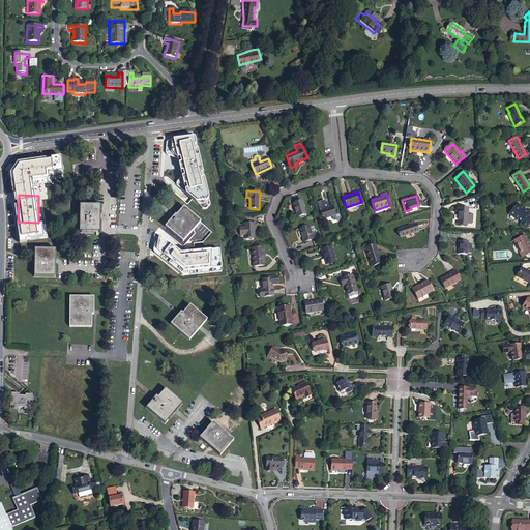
[(305,214),(301,201),(293,204),(297,217),(298,217),(302,215),(305,214)]
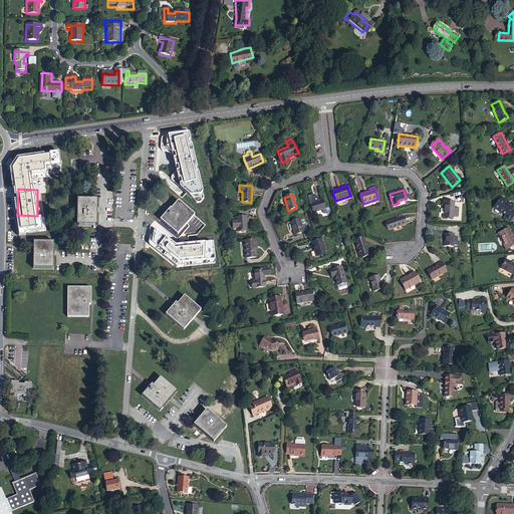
[(513,210),(511,208),(512,207),(502,198),(494,208),(500,212),(500,211),(506,216),(505,217),(510,221),(513,215),(513,210)]
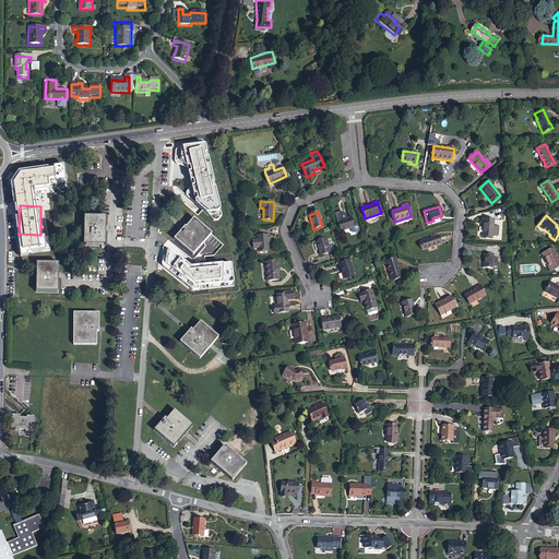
[(340,232),(354,227),(351,216),(346,218),(346,219),(337,222),(340,232)]
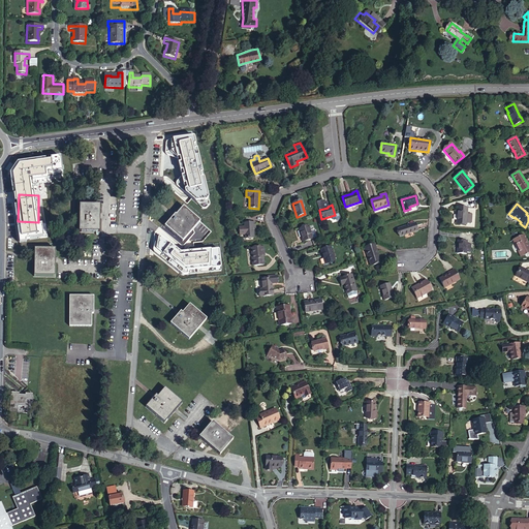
[(163,224),(182,239),(198,219),(183,206),(176,214),(174,212),(163,224)]
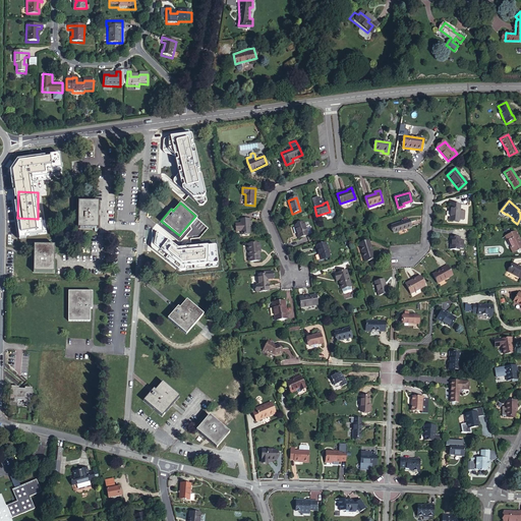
[(74,234),(95,234),(97,205),(76,204),(74,234)]
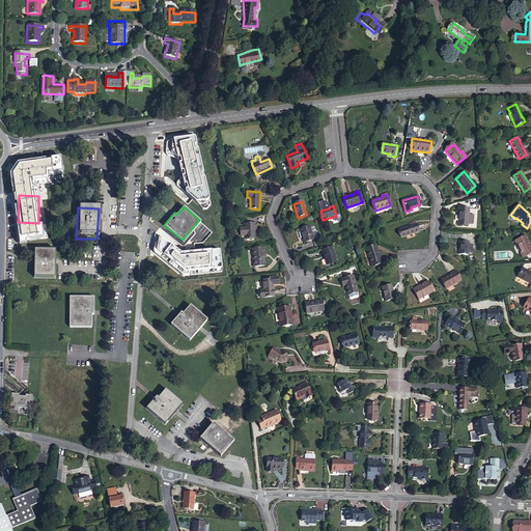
[(458,225),(468,225),(469,208),(459,207),(458,225)]
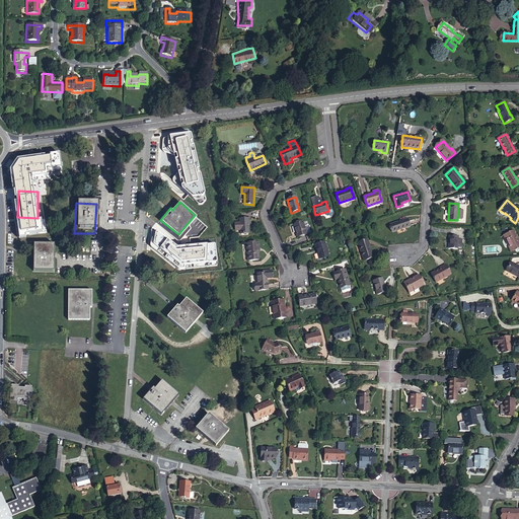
[(466,205),(458,204),(457,220),(457,222),(465,223),(466,205)]
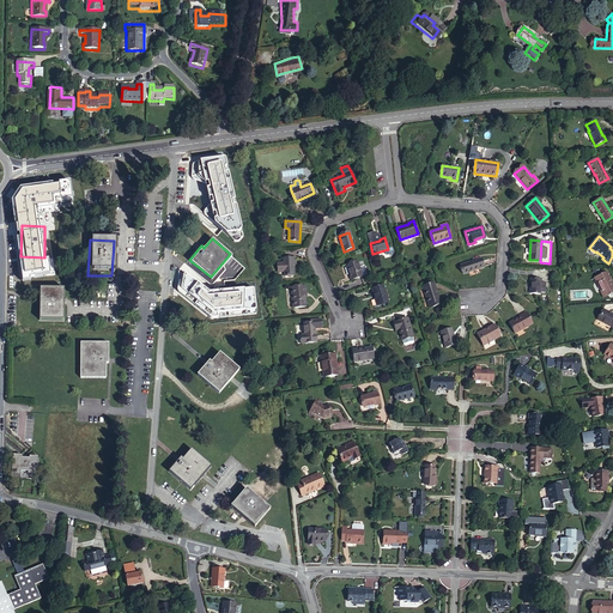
[(296,263),(296,258),(283,259),(284,263),(284,272),(284,277),(295,275),(293,263),(296,263)]
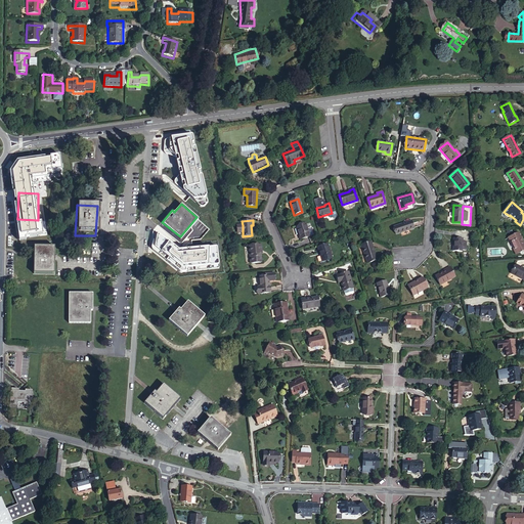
[(415,228),(411,221),(394,226),(396,234),(415,228)]
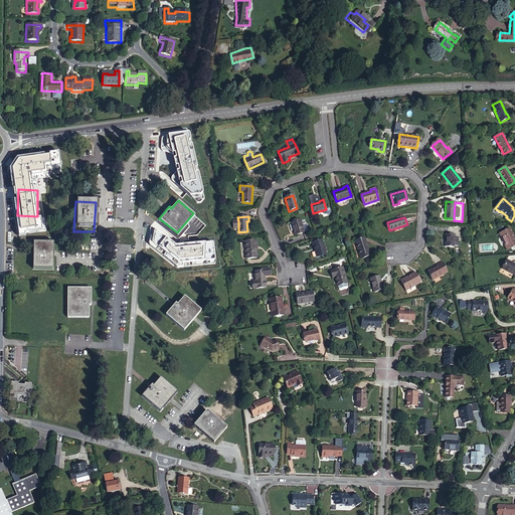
[(304,232),(301,220),(292,223),(295,235),(304,232)]
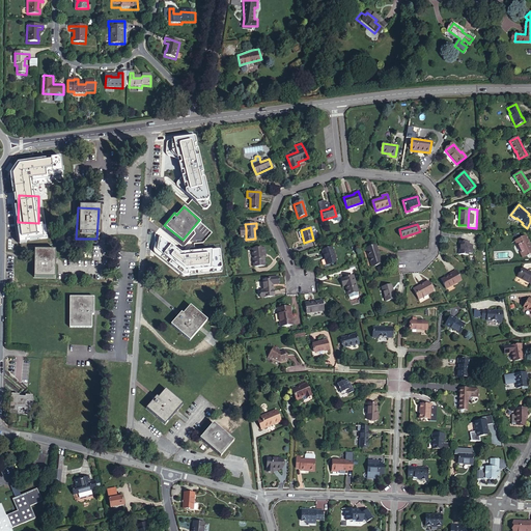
[(530,246),(530,247),(526,235),(515,241),(522,252),(521,253),(523,257),(530,253),(530,246)]
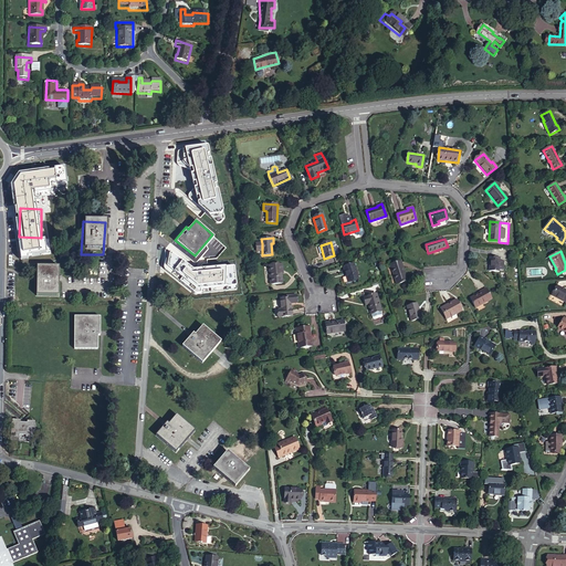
[(504,261),(500,261),(500,258),(490,258),(489,271),(499,272),(499,270),(503,271),(504,261)]
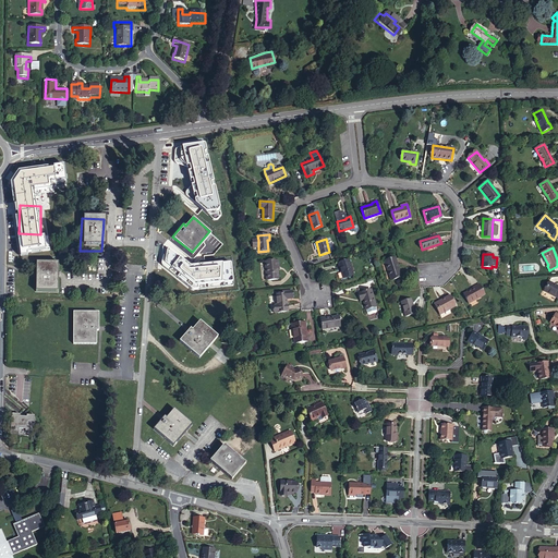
[(391,280),(401,277),(395,258),(385,261),(391,280)]
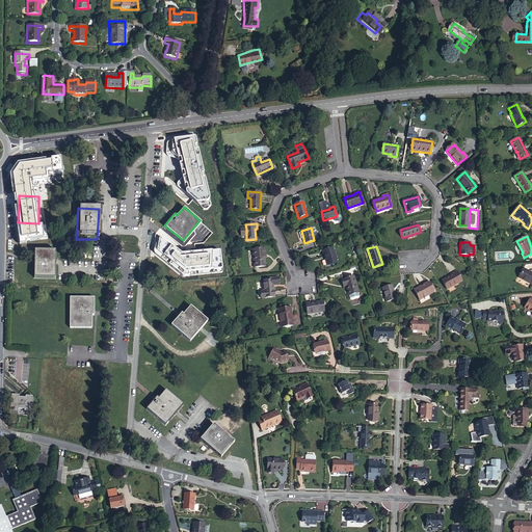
[(327,265),(337,262),(333,247),(322,251),(324,257),(327,265)]
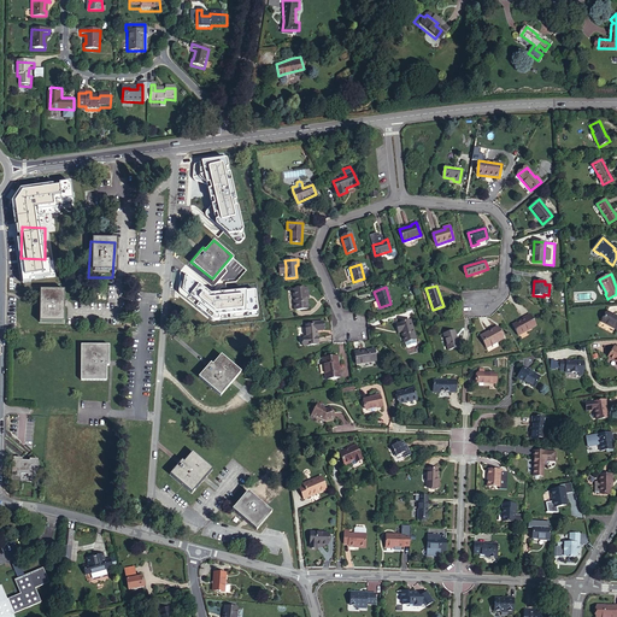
[(307,310),(307,299),(306,289),(293,291),(295,311),(307,310)]
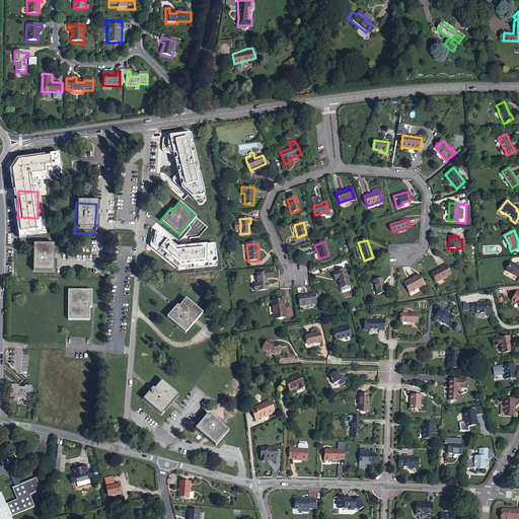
[(31,272),(52,273),(53,246),(32,245),(31,272)]
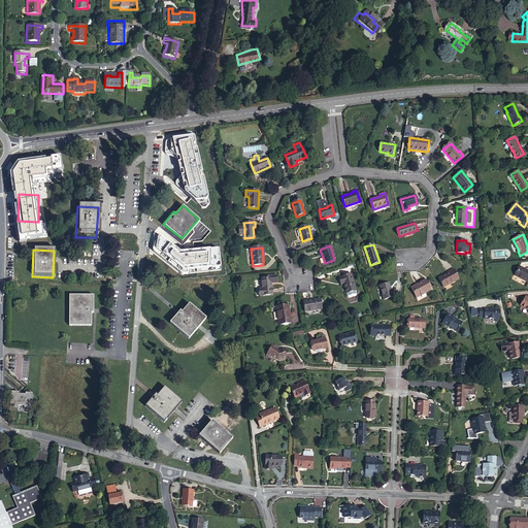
[(527,282),(527,270),(520,267),(516,275),(527,282)]
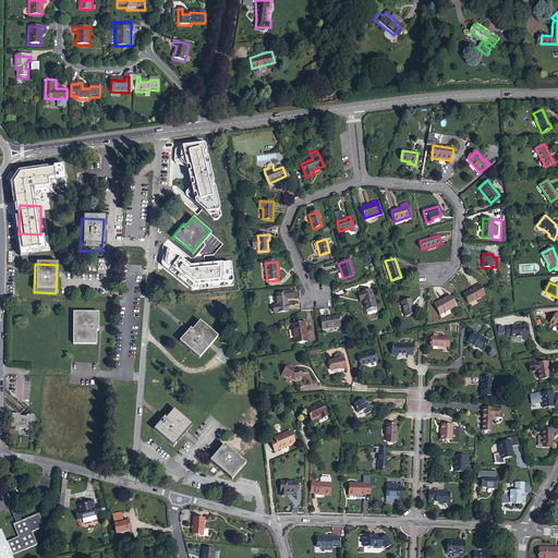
[(469,303),(484,294),(478,284),(472,288),(473,289),(463,294),(469,303)]
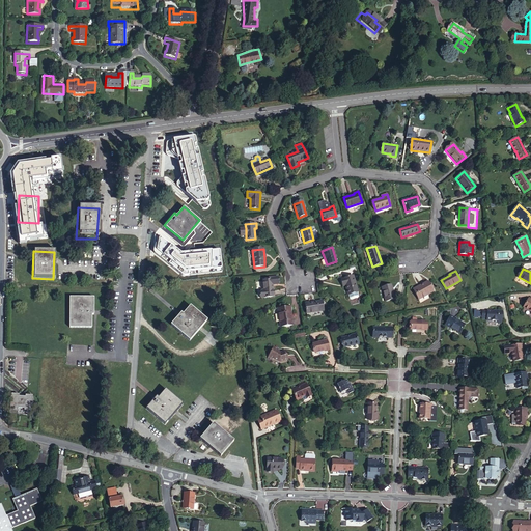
[(357,292),(358,292),(354,276),(341,279),(342,284),(344,284),(345,286),(347,295),(348,295),(350,299),(351,300),(358,298),(358,297),(357,292)]
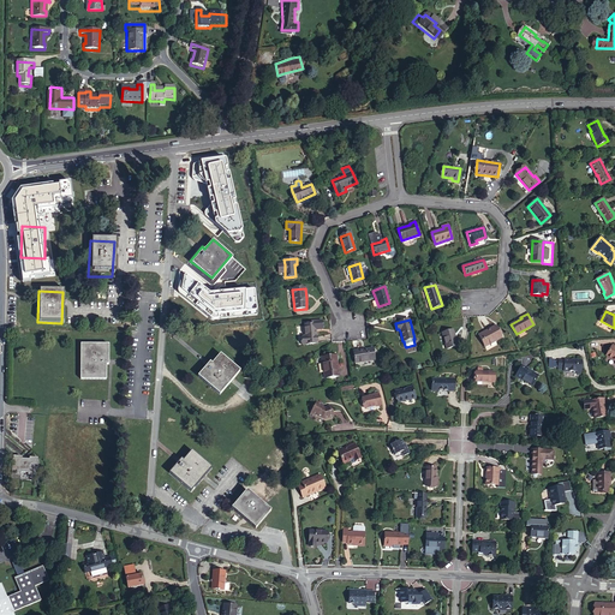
[(312,324),(304,326),(305,336),(302,336),(303,345),(317,344),(316,329),(323,329),(323,321),(312,322),(312,324)]
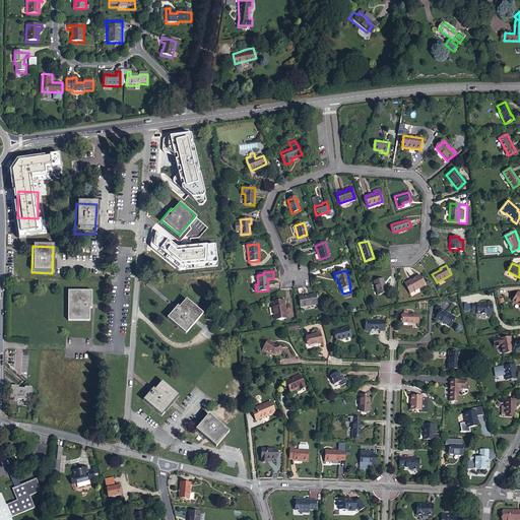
[(409,294),(424,285),(418,276),(404,283),(409,294)]
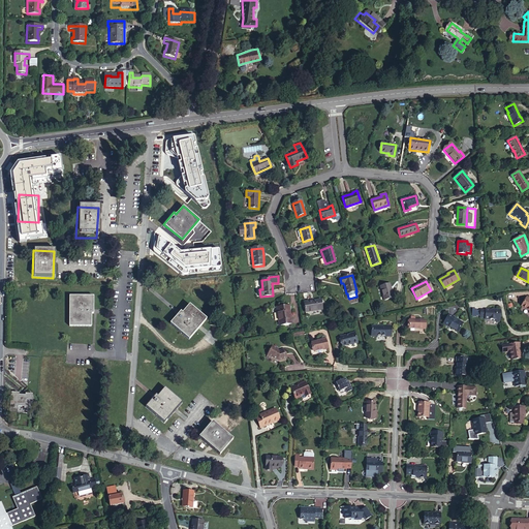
[(383,301),(394,298),(390,284),(380,286),(383,301)]
